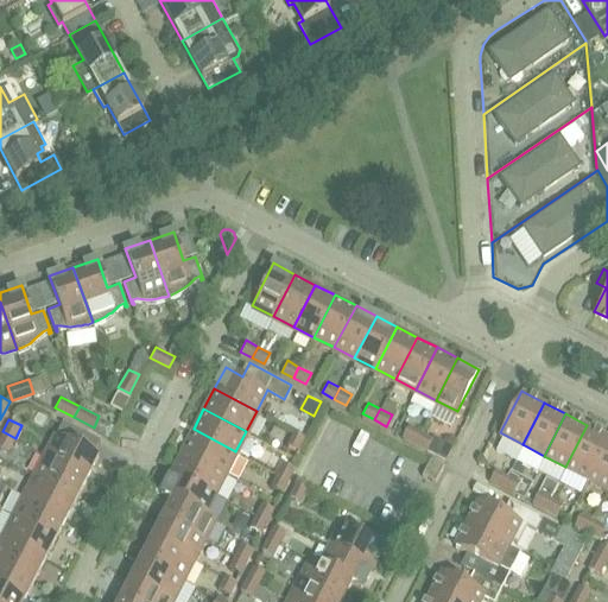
[(403,435),(415,441),(420,430),(407,424),(403,435)]
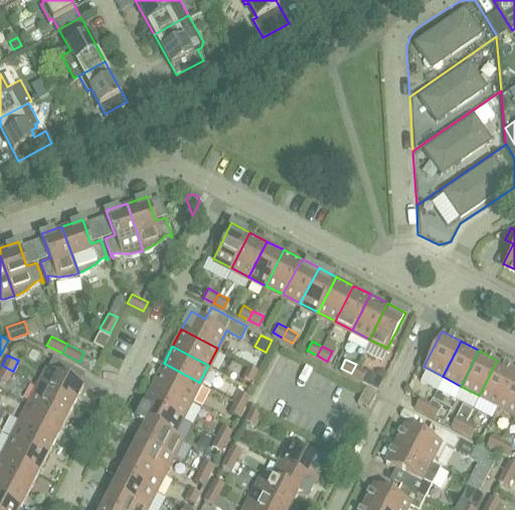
[(514,369),(497,360),(479,395),(497,404),(514,369)]
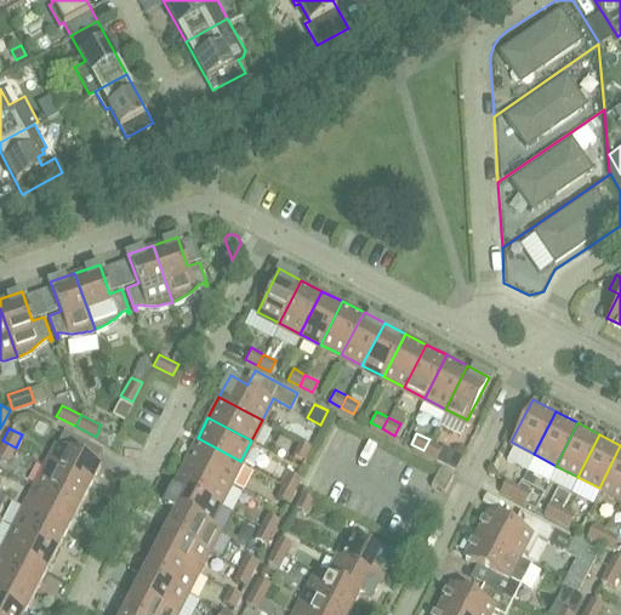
[(198,438),(187,459),(229,482),(240,461),(198,438)]
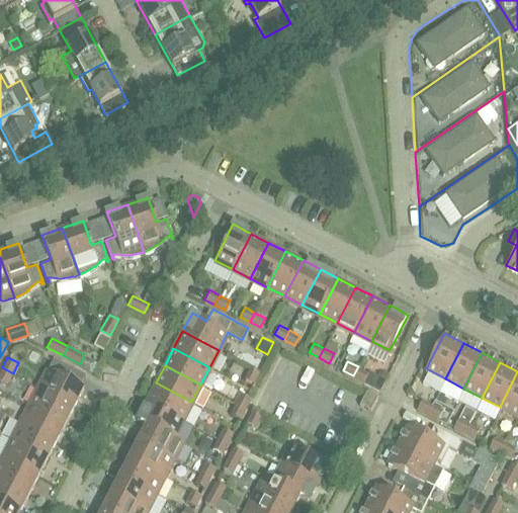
[(254,380),(259,370),(250,365),(245,376),(254,380)]
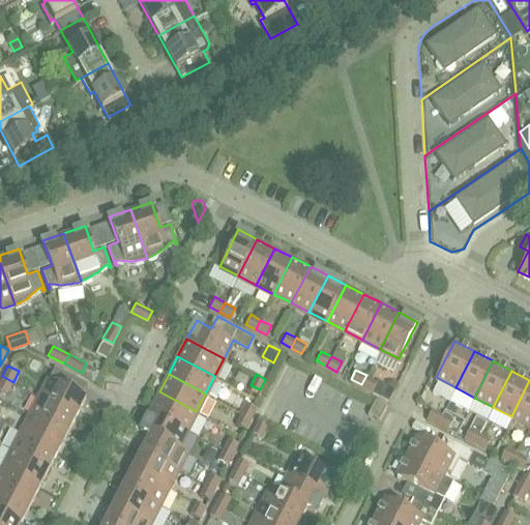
[(377,380),(366,375),(361,384),(372,390),(377,380)]
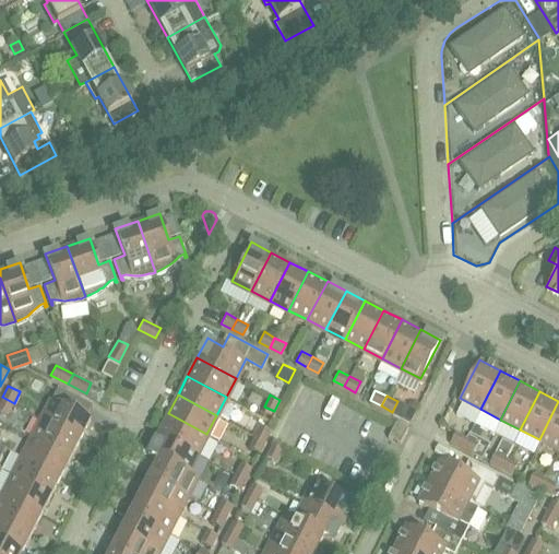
[(14,403),(2,397),(0,399),(0,409),(9,414),(14,403)]
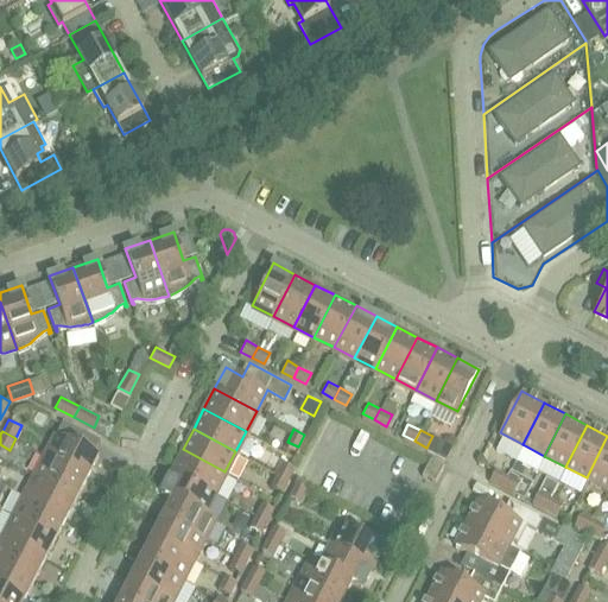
[(56,432),(45,454),(87,475),(99,454),(56,432)]
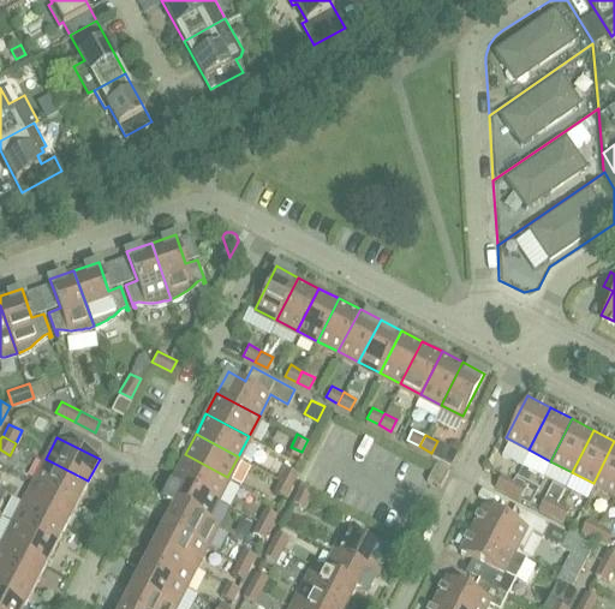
[(614,441),(593,483),(614,494),(614,441)]
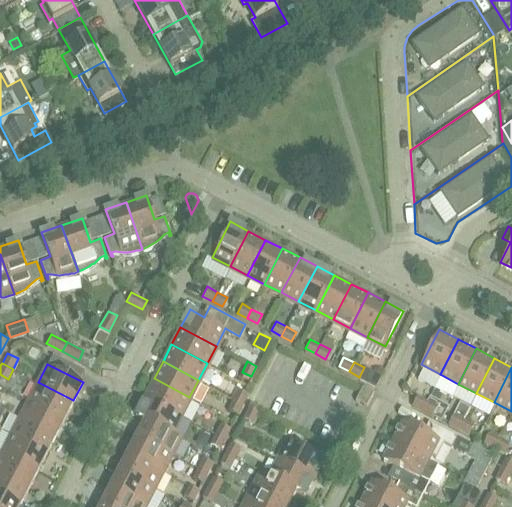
[(154,378),(145,396),(180,414),(189,397),(154,378)]
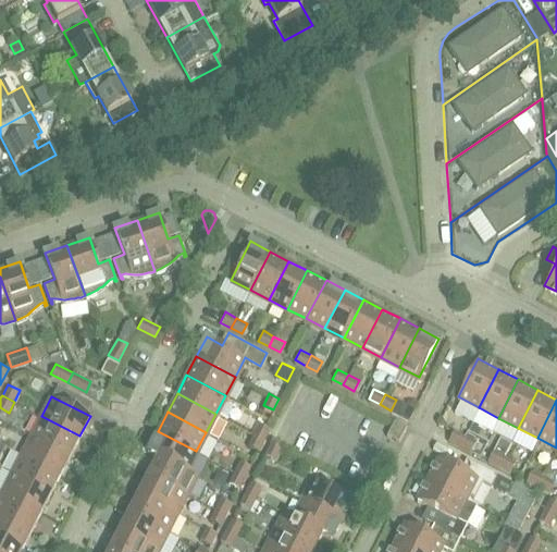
[(41,416),(32,434),(70,454),(79,436),(41,416)]
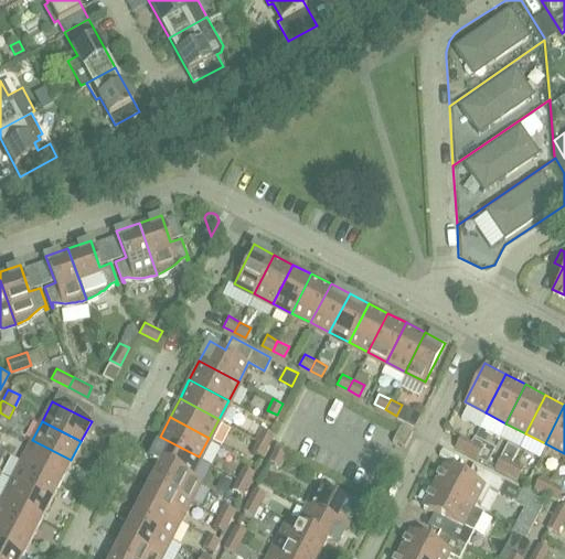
[(404,443),(411,431),(401,426),(394,438),(404,443)]
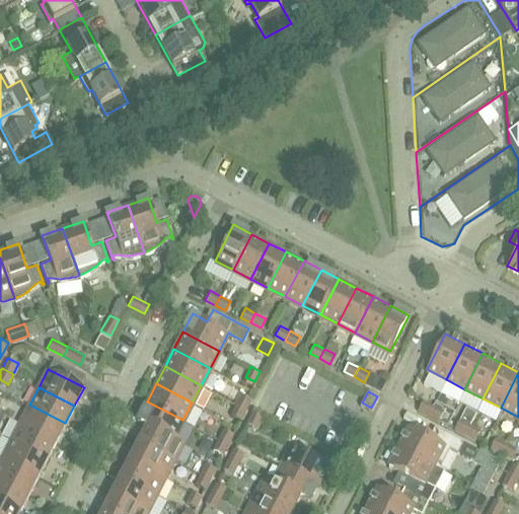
[(241,392),(236,404),(245,408),(251,396),(241,392)]
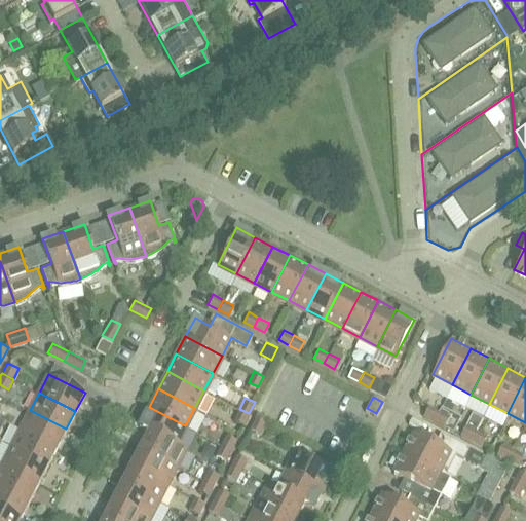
[(423,414),(434,419),(439,410),(428,405),(423,414)]
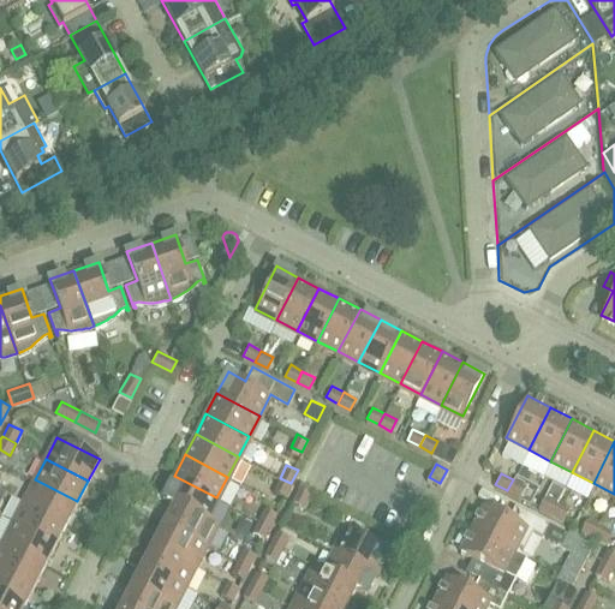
[(519,496),(520,494),(530,500),(538,484),(515,473),(513,479),(507,490),(519,496)]
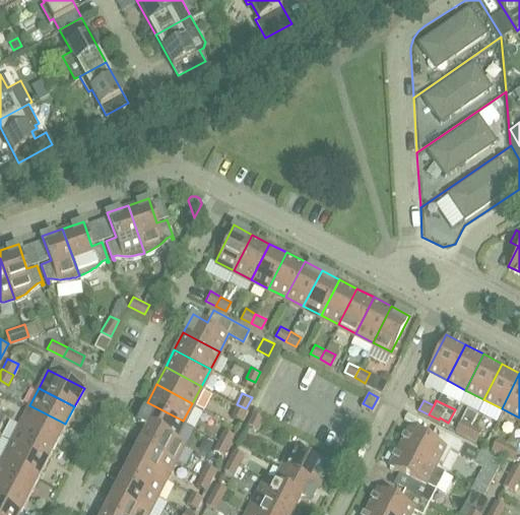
[(147,402),(138,420),(175,438),(183,421),(147,402)]
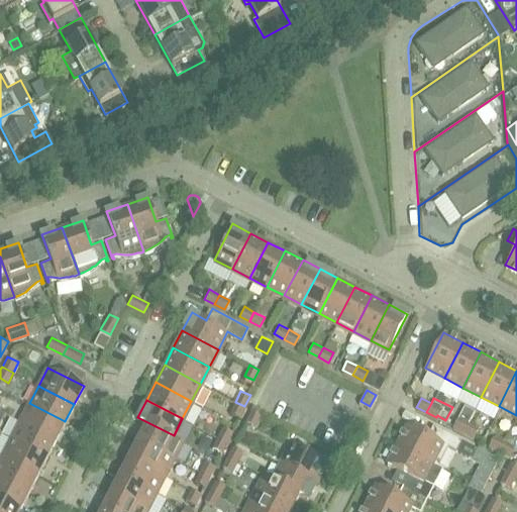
[(235,402),(230,411),(239,416),(244,406),(235,402)]
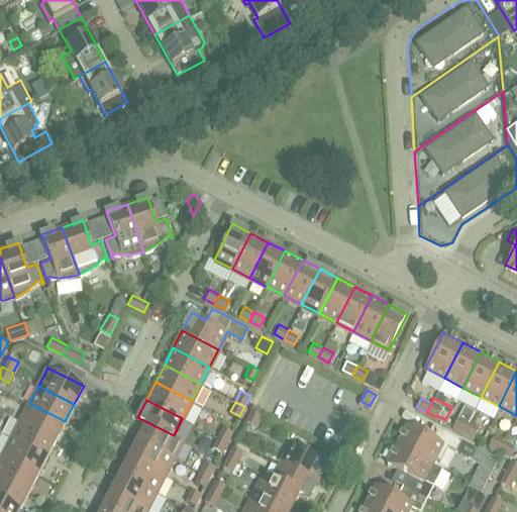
[(29,403),(20,420),(57,438),(65,421),(29,403)]
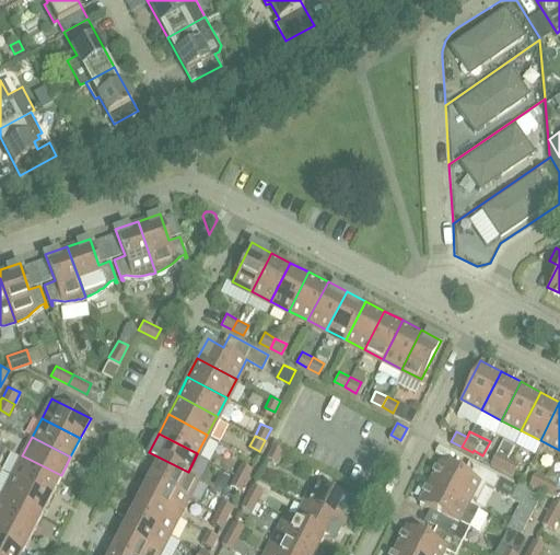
[(490,462),(501,467),(508,457),(506,457),(514,442),(503,437),(498,447),(490,441),(482,455),(491,460),(490,462)]
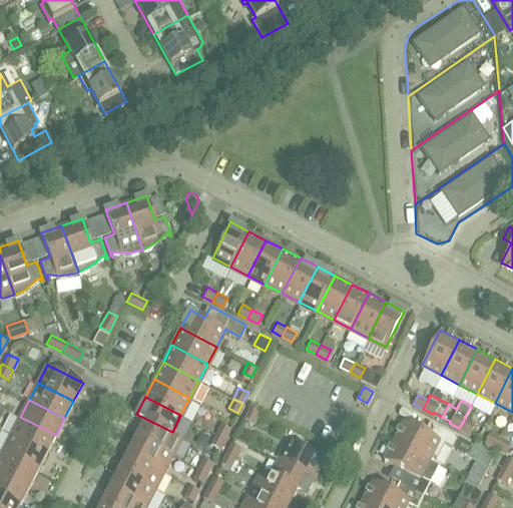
[(243,416),(253,421),(259,411),(249,406),(243,416)]
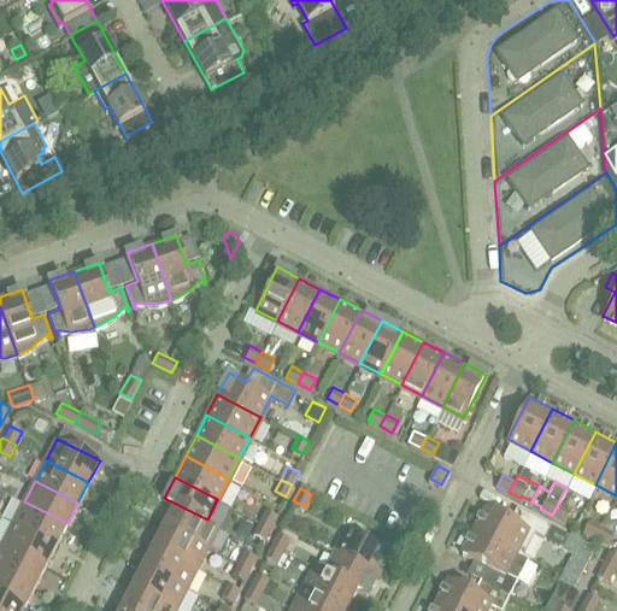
[(174,504),(164,523),(206,545),(217,527),(206,521),(207,520),(164,498),(164,499),(174,504)]
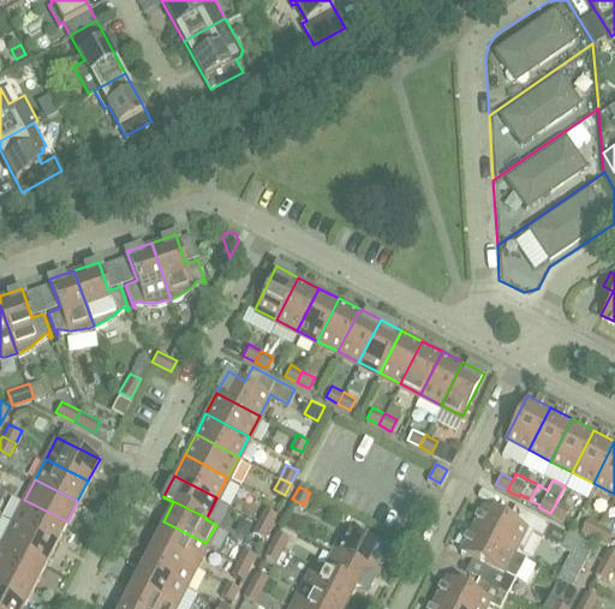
[(24,500),(13,520),(57,542),(67,521),(24,500)]
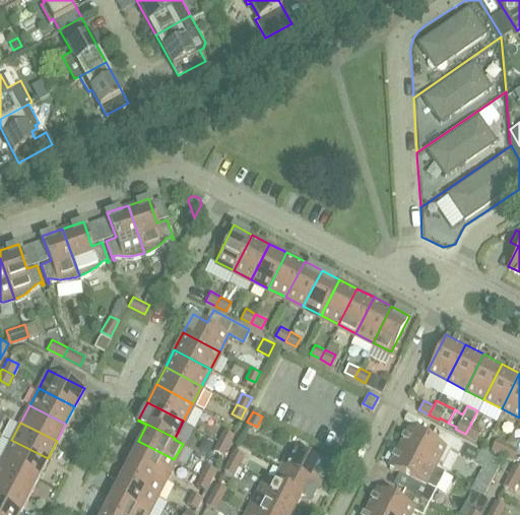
[(399,446),(441,467),(452,444),(460,448),(465,438),(436,424),(429,437),(409,426),(399,446)]
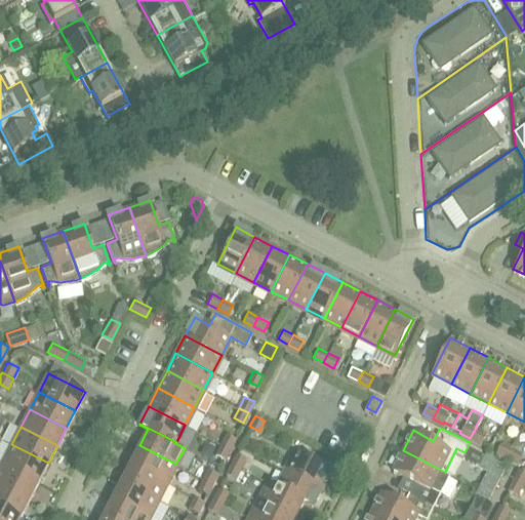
[(486,433),(476,428),(470,438),(480,444),(486,433)]
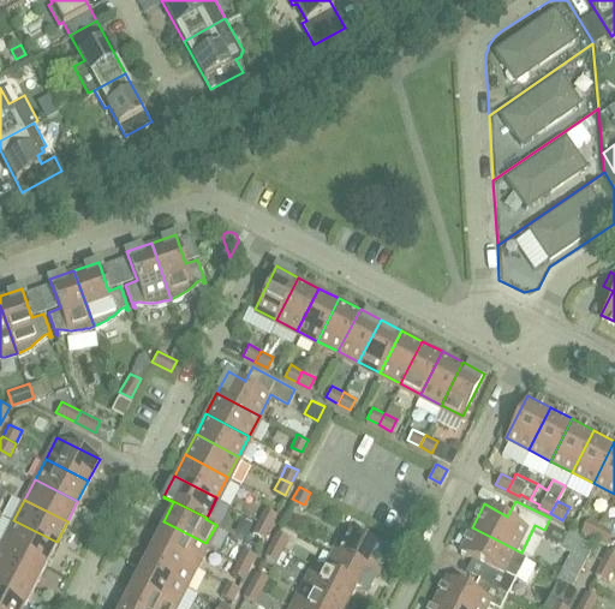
[(258,519),(270,525),(278,512),(264,506),(258,519)]
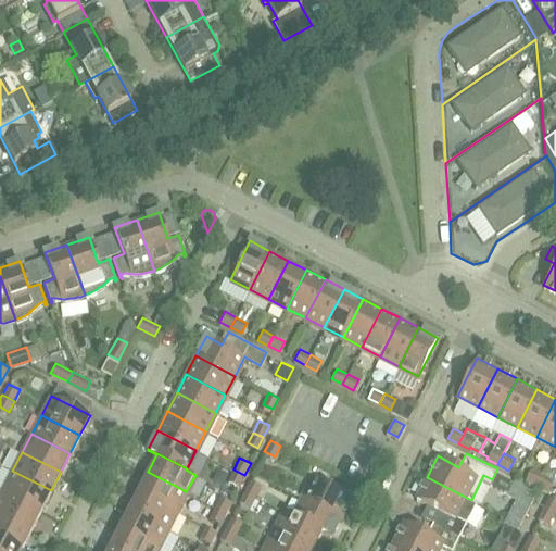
[(525,478),(538,485),(543,473),(531,466),(525,478)]
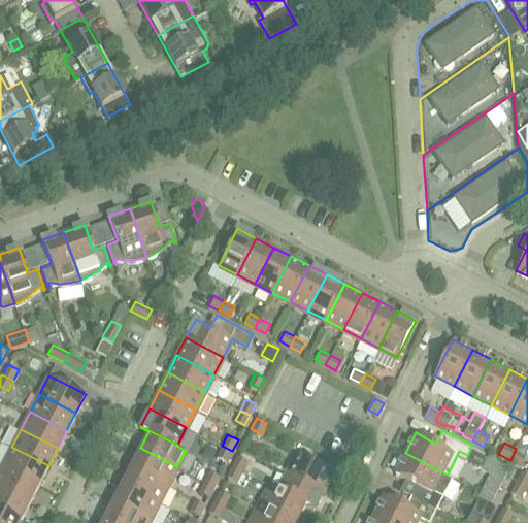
[(232,451),(222,446),(217,456),(227,461),(232,451)]
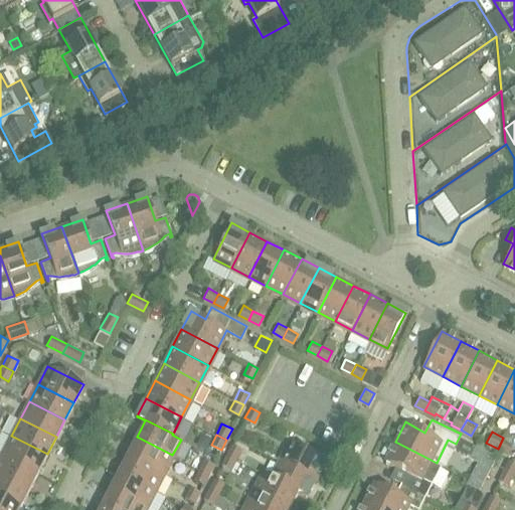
[(11,436),(2,453),(38,471),(47,454),(11,436)]
